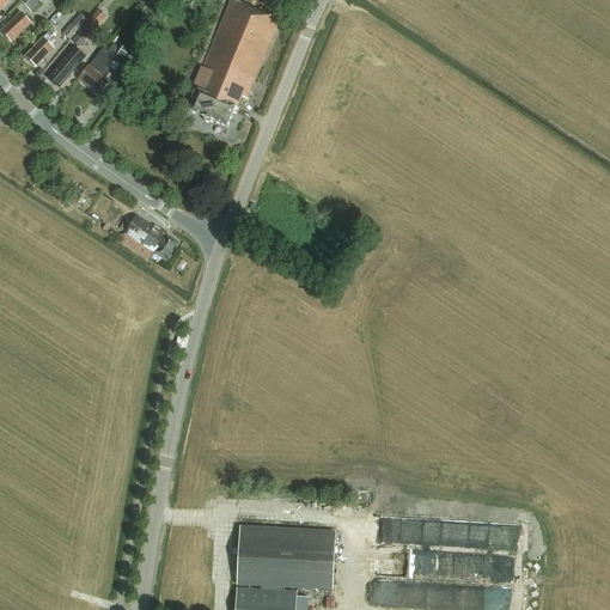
[(29,10),(40,0),(20,0),(29,10)]
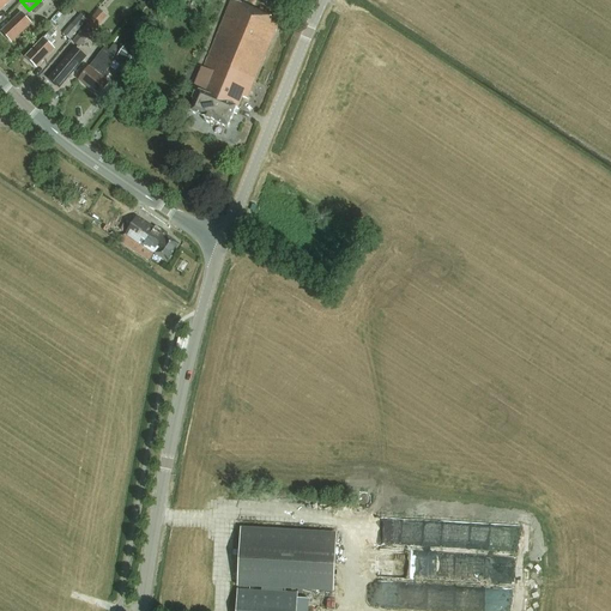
[(248,95),(280,20),(235,0),(229,0),(198,78),(200,80),(199,89),(189,110),(204,116),(204,121),(210,123),(215,121),(225,126),(235,106),(237,106),(243,92),(248,95)]
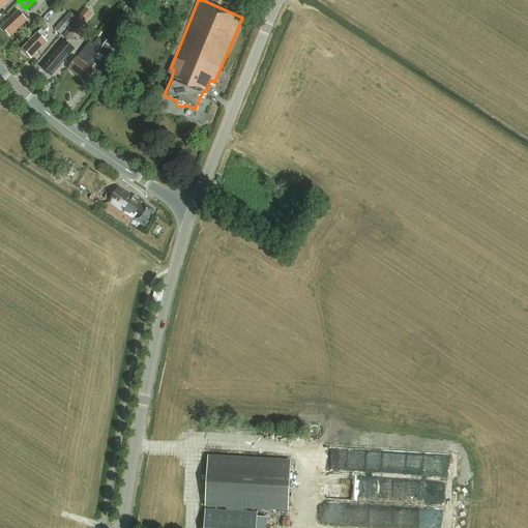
[(72,20),(78,25),(80,26),(91,12),(84,6),(72,20)]
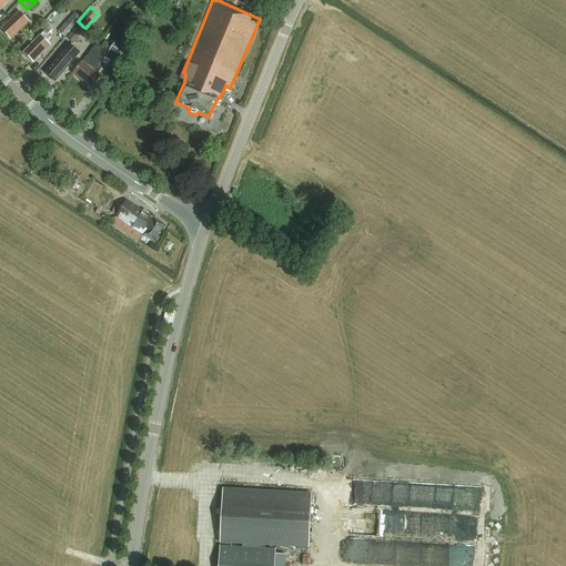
[(9,38),(28,20),(17,9),(0,26),(0,28),(9,38)]
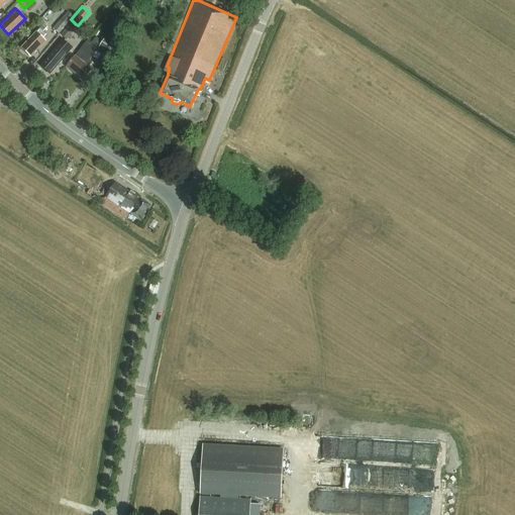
[(58,32),(72,16),(66,10),(52,27),(58,32)]
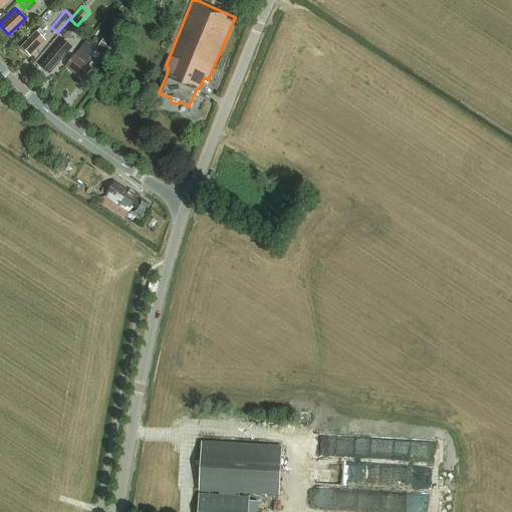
[(64,38),(75,24),(70,19),(58,33),(64,38)]
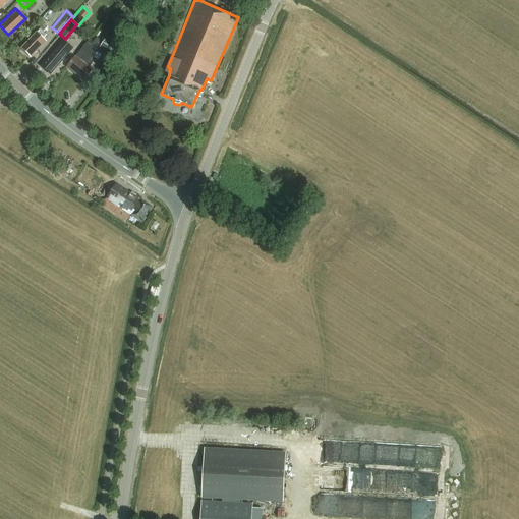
[(29,57),(44,40),(42,38),(44,35),(41,32),(45,26),(42,23),(19,48),(29,57)]
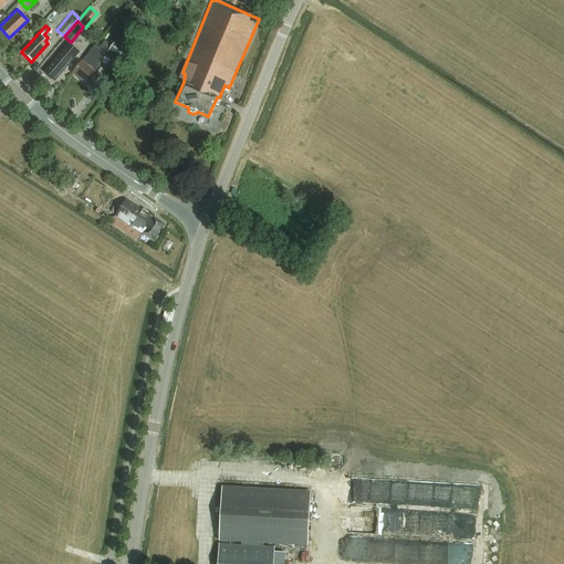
[(115,39),(107,51),(117,58),(126,47),(124,45),(127,40),(123,37),(119,42),(115,39)]
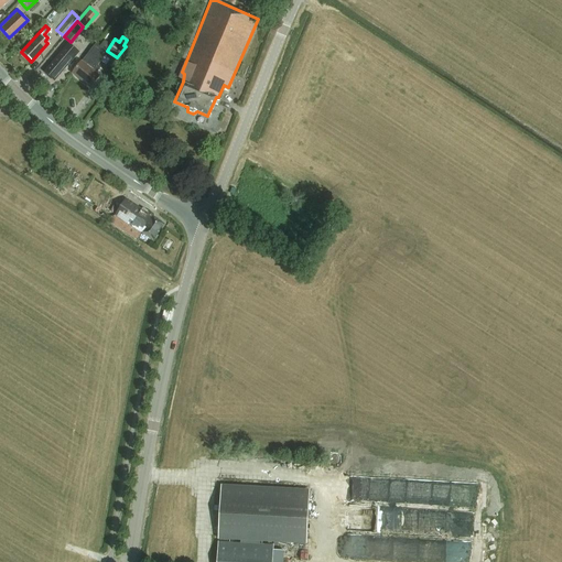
[(80,61),(72,72),(83,80),(85,78),(92,83),(98,75),(95,73),(99,68),(95,65),(104,54),(100,52),(108,42),(104,39),(96,49),(92,45),(80,60),(80,61)]
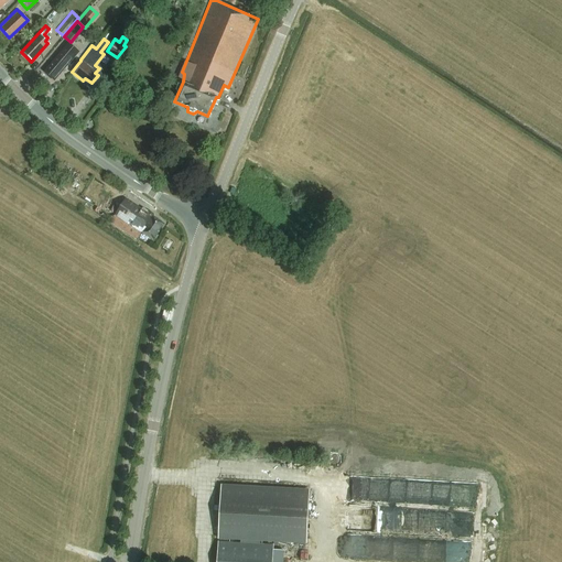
[(56,55),(42,72),(53,80),(66,64),(66,63),(69,58),(69,60),(76,52),(66,43),(60,51),(60,52),(57,55),(56,55)]
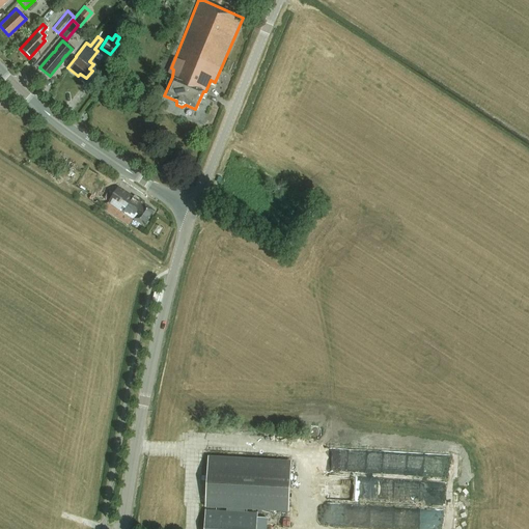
[(116,96),(124,85),(113,77),(105,88),(116,96)]
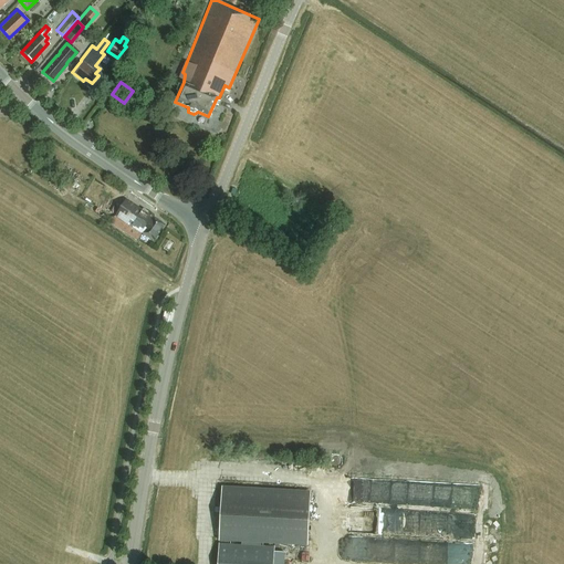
[(141,231),(141,232),(152,240),(163,223),(152,216),(150,216),(125,199),(114,215),(141,231)]
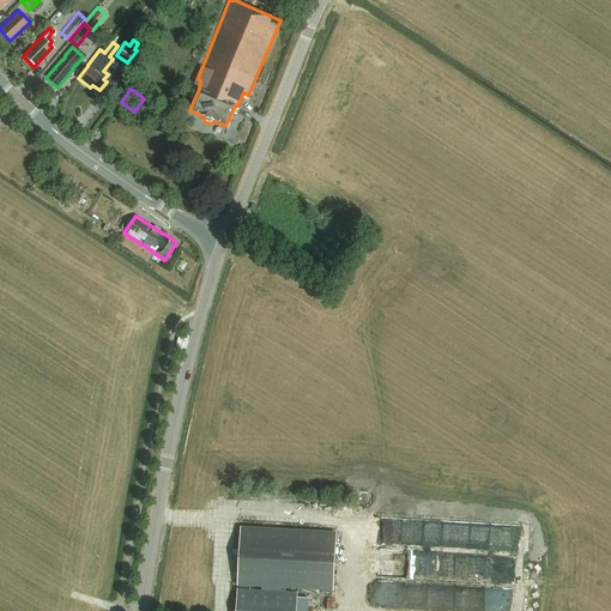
[(334,531),(239,525),(235,585),(283,587),(283,590),(296,591),(296,588),(332,590),(334,531)]
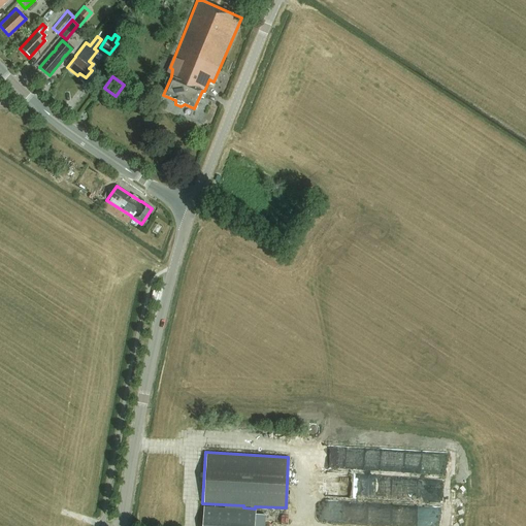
[(437,474),(437,459),(396,458),(396,464),(403,464),(403,473),(437,474)]
